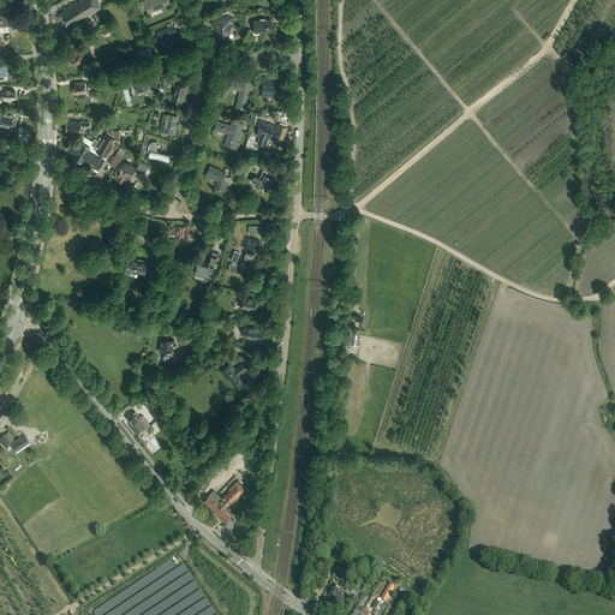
[(76,24),(85,18),(85,17),(89,16),(90,16),(100,10),(97,4),(99,3),(100,3),(97,0),(79,0),(66,9),(66,11),(60,15),(67,27),(73,23),(76,24)]
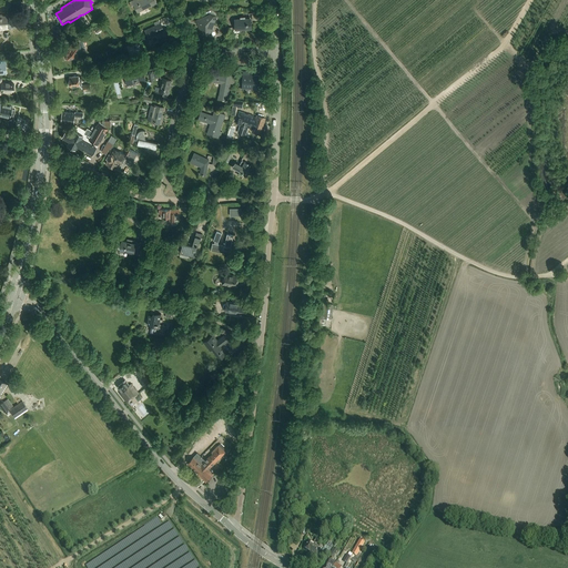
[(134,6),(138,12),(158,3),(155,0),(142,0),(140,1),(139,0),(133,0),(132,1),(130,2),(131,7),(134,6)]
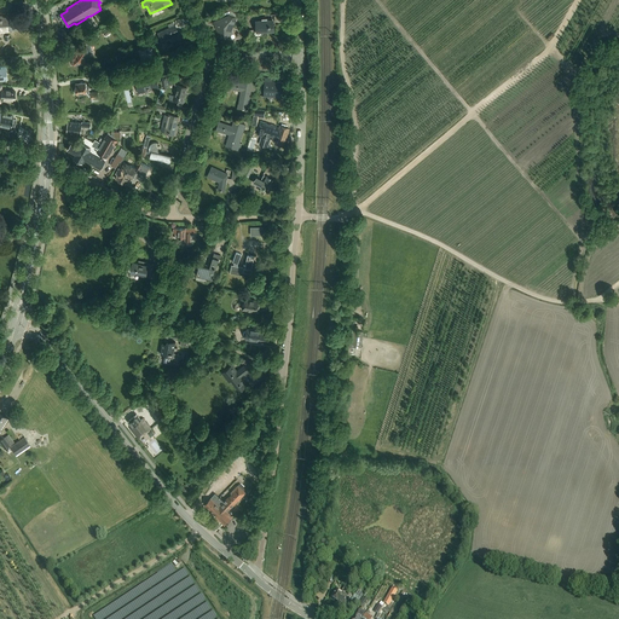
[(1,17),(0,16),(0,33),(9,33),(9,30),(18,29),(17,18),(7,18),(7,17),(1,17)]
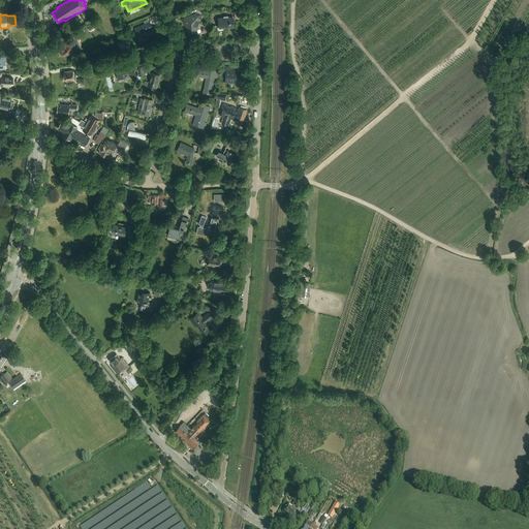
[(191,14),(183,19),(188,33),(192,32),(192,33),(195,33),(196,30),(199,29),(198,26),(203,16),(195,13),(194,16),(192,17),(191,14)]
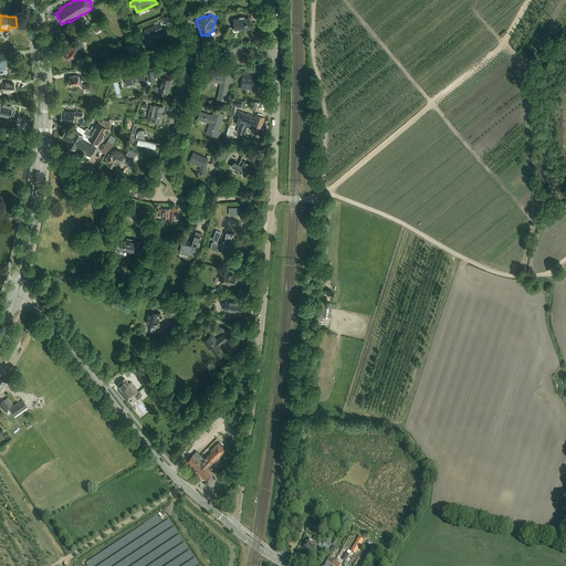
[(241,19),(233,19),(234,30),(251,29),(251,18),(247,18),(247,17),(241,17),(241,19)]
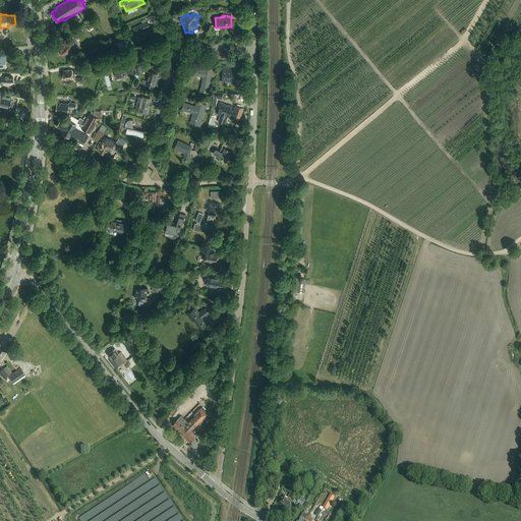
[(148,21),(132,27),(136,35),(145,32),(148,39),(159,34),(156,26),(151,29),(148,21)]
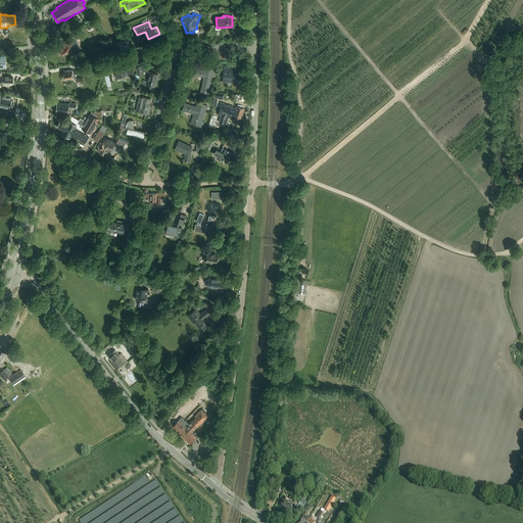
[(72,50),(75,50),(74,42),(77,42),(77,37),(67,38),(67,43),(68,43),(68,44),(60,45),(60,46),(60,50),(61,49),(61,54),(64,54),(64,55),(68,55),(68,54),(72,53),(72,50)]
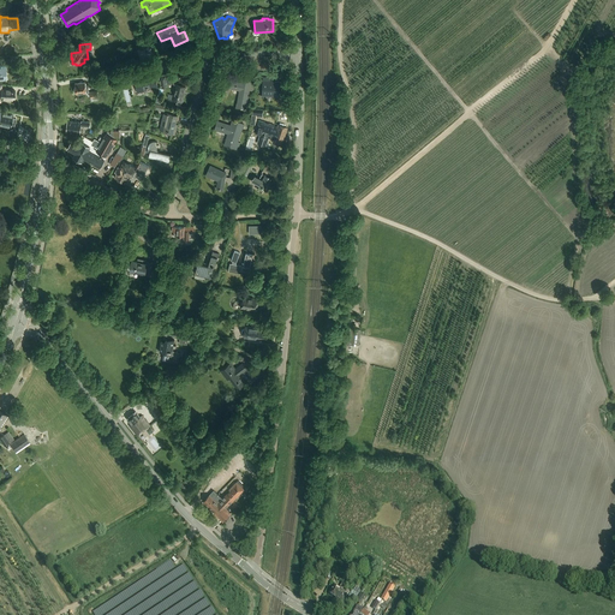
[(135,75),(127,76),(130,82),(135,81),(137,90),(157,85),(155,76),(151,76),(150,72),(136,76),(135,75)]
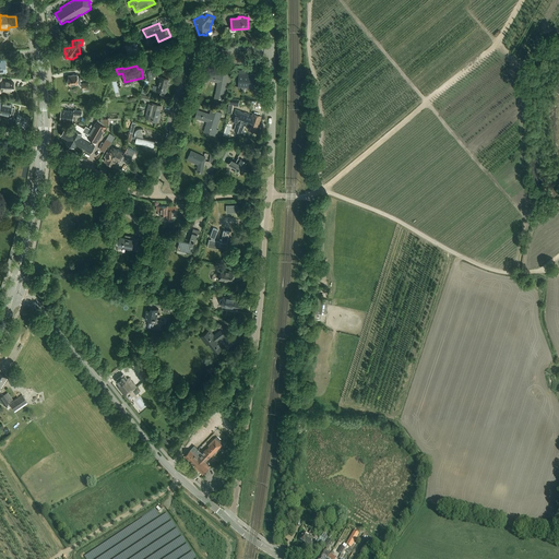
[(239,70),(238,87),(253,87),(253,86),(254,85),(253,85),(253,74),(246,74),(247,71),(239,70)]
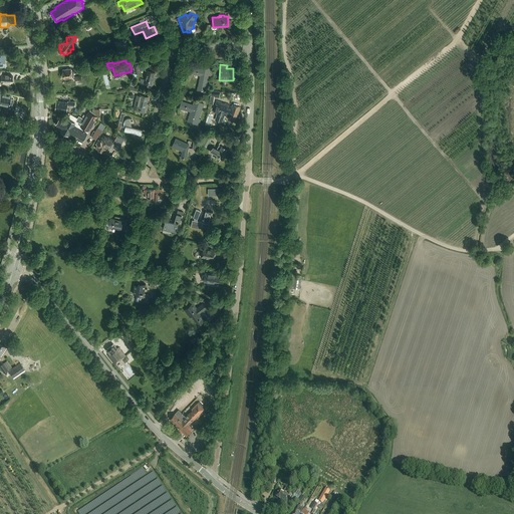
[(201,68),(194,67),(192,74),(200,76),(198,89),(206,91),(210,67),(202,66),(201,68)]
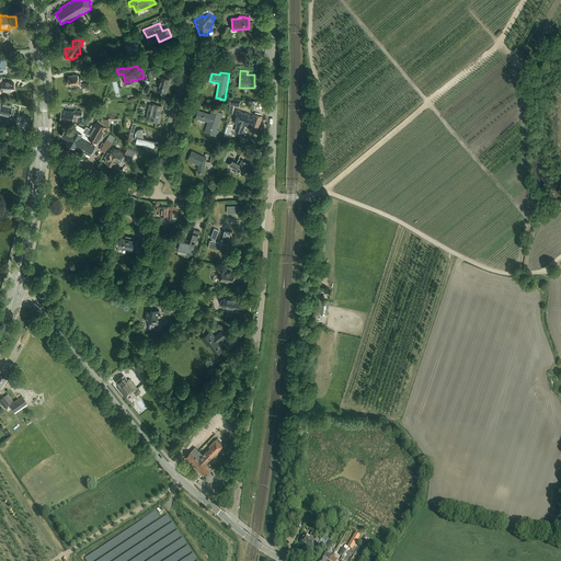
[(69,86),(79,84),(81,84),(81,78),(78,78),(78,76),(68,76),(69,80),(68,80),(68,84),(69,84),(69,86)]
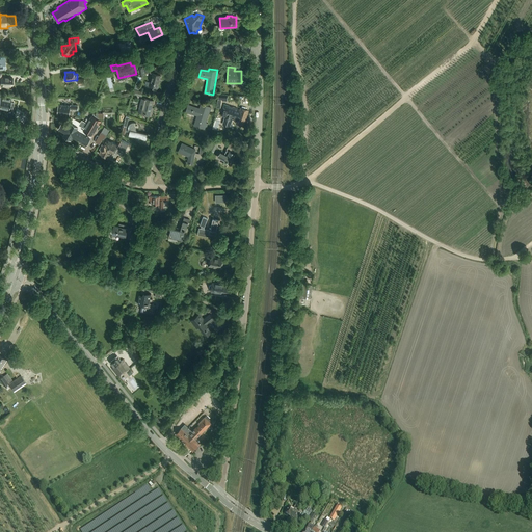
[(148,82),(147,85),(153,87),(153,89),(157,90),(157,88),(158,88),(161,76),(152,74),(150,82),(148,82)]
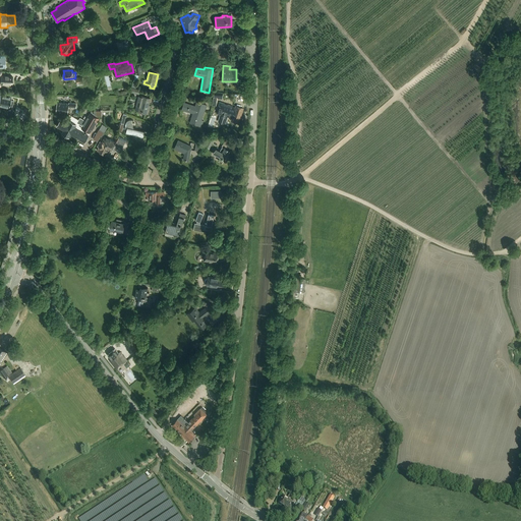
[(0,87),(1,87),(1,83),(11,83),(12,76),(0,75),(0,87)]
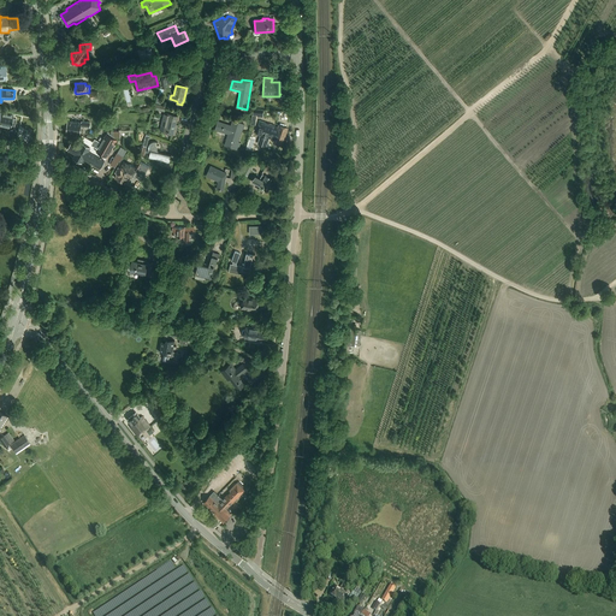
[(262,117),(264,111),(254,110),(253,116),(250,124),(255,125),(256,117),(262,117)]
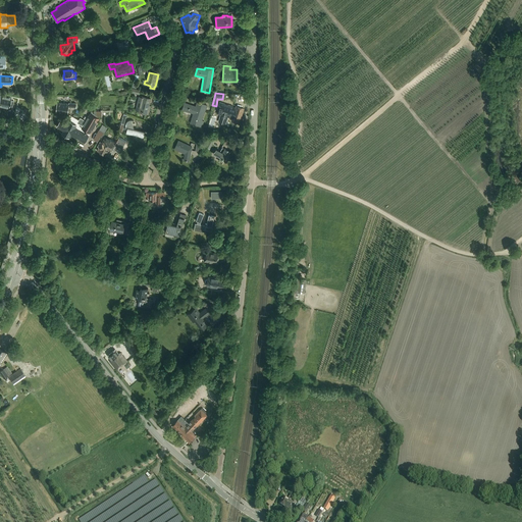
[(0,95),(0,105),(8,108),(9,106),(12,106),(13,101),(10,100),(10,98),(0,95)]
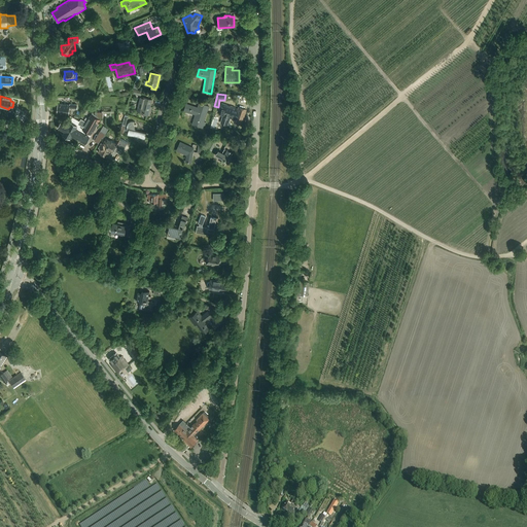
[(143,98),(141,98),(137,112),(149,115),(151,107),(149,107),(151,100),(143,98)]
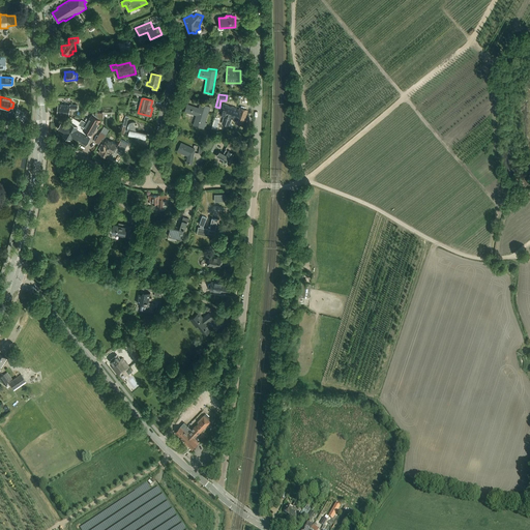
[(199,109),(187,105),(185,112),(197,115),(194,125),(205,129),(207,123),(205,122),(210,107),(200,104),(199,109)]
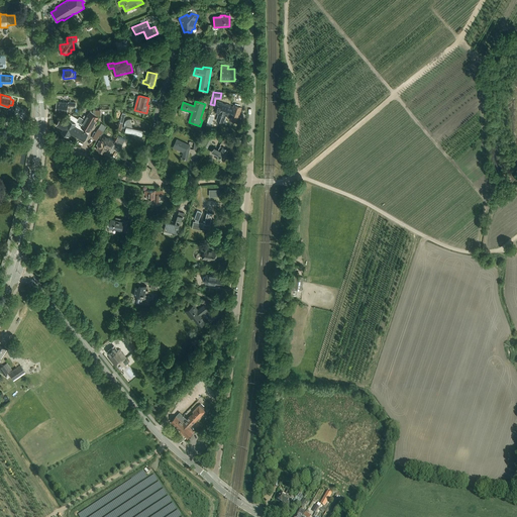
[(217,107),(215,112),(219,114),(218,116),(217,120),(223,122),(224,118),(225,116),(230,117),(229,120),(237,122),(241,108),(234,105),(233,107),(230,106),(231,105),(218,101),(216,106),(217,107)]
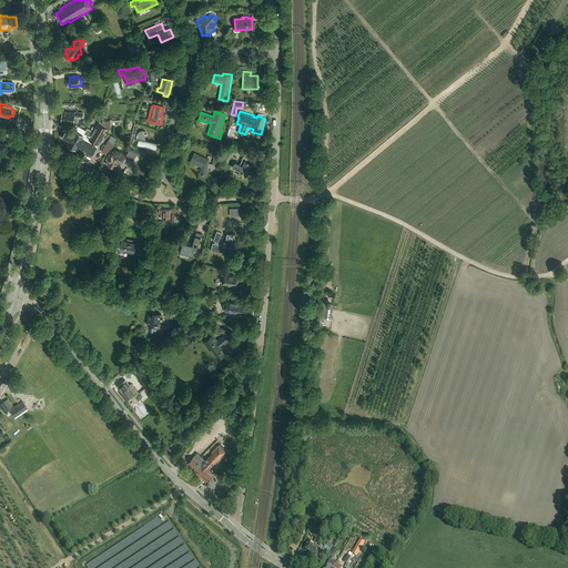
[(74,118),(79,118),(82,119),(82,117),(83,113),(75,112),(75,113),(62,112),(62,122),(74,123),(74,118)]
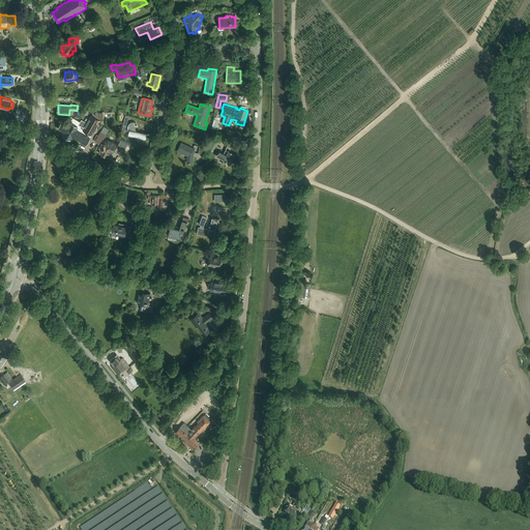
[(93,114),(87,123),(82,120),(81,122),(70,117),(66,124),(62,121),(58,128),(65,133),(63,136),(70,140),(72,137),(86,145),(100,120),(93,114)]
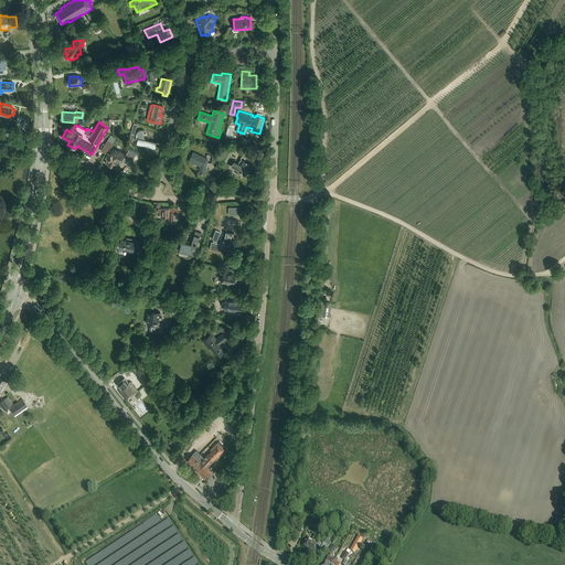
[(139,141),(138,146),(146,148),(146,149),(147,150),(148,150),(149,150),(149,149),(153,150),(156,142),(145,140),(142,130),(140,130),(139,131),(137,132),(136,135),(136,136),(136,138),(137,140),(139,141)]
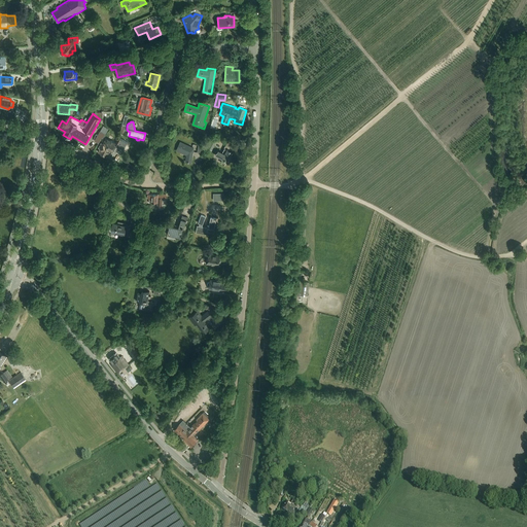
[(105,134),(100,131),(95,141),(98,143),(102,137),(103,138),(105,134)]
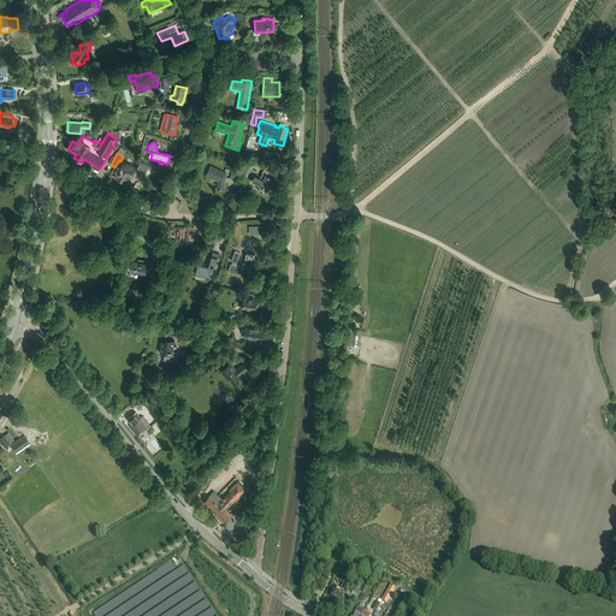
[(117,173),(114,178),(120,181),(120,182),(120,183),(122,183),(123,183),(124,182),(126,184),(129,181),(125,179),(128,175),(130,176),(131,172),(132,172),(135,170),(143,175),(148,166),(137,160),(134,167),(129,165),(129,166),(123,163),(119,169),(118,170),(116,173),(117,173)]
